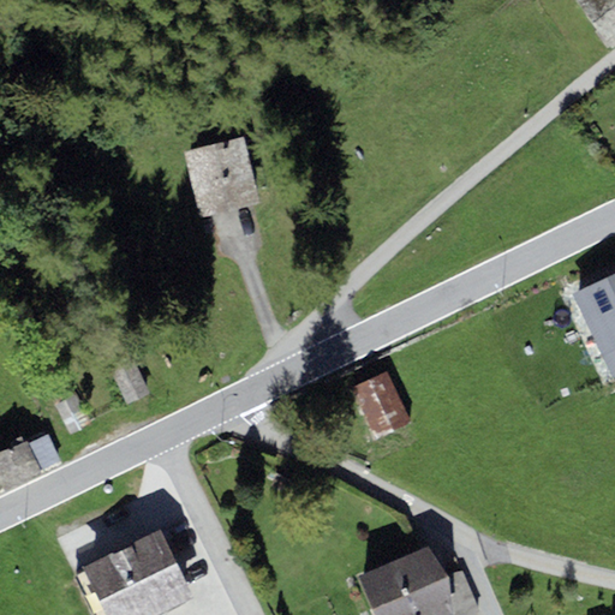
[(614,0),(575,0),(575,1),(609,51),(614,45),(614,0)]
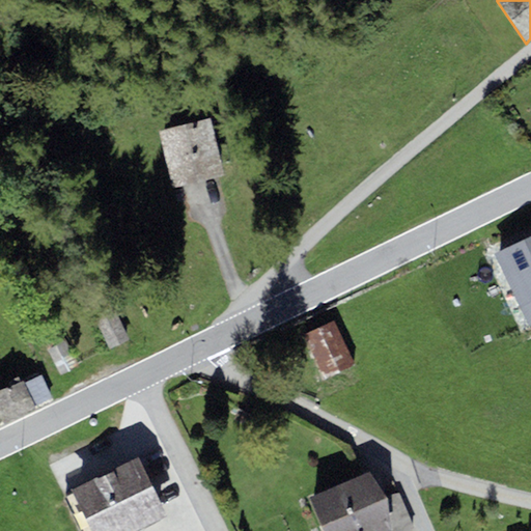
[(224,176),(210,120),(158,133),(172,190),(224,176)]
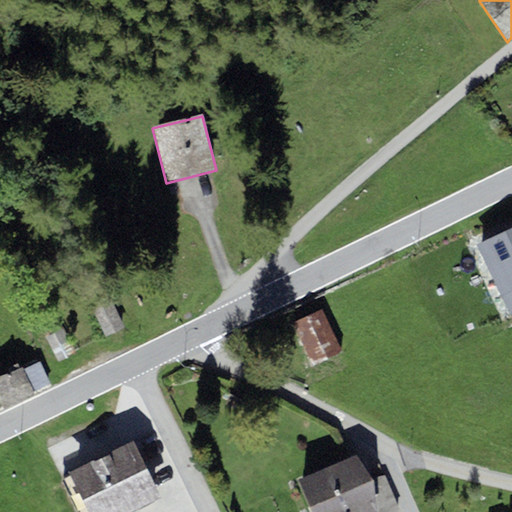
[(511,225),(475,243),(492,279),(511,270),(511,225)]
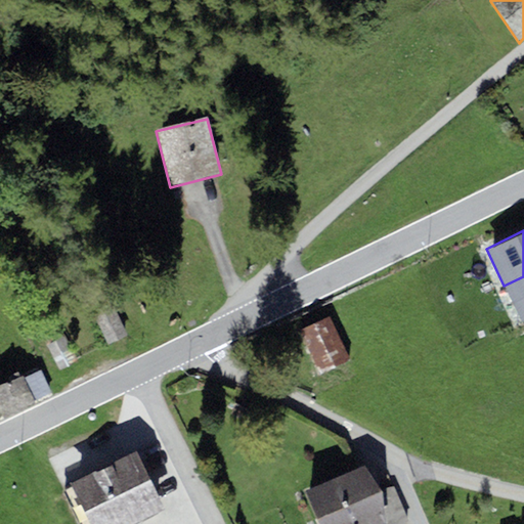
[(523,276),(504,286),(522,323),(523,322),(523,276)]
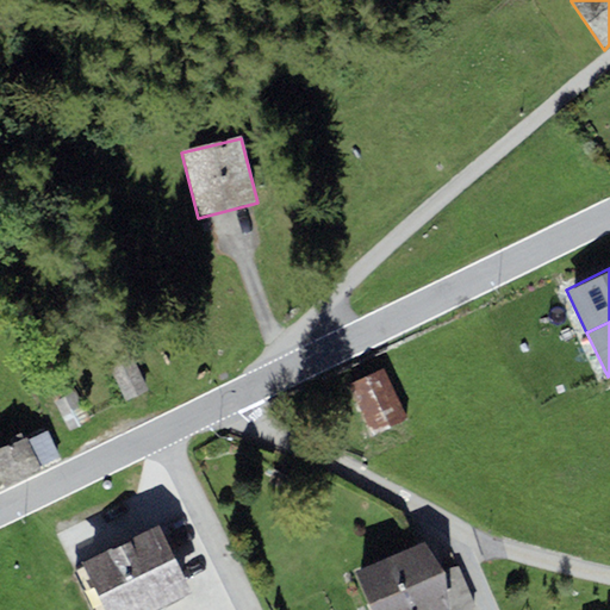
[(126,402),(149,391),(134,360),(111,371),(126,402)]
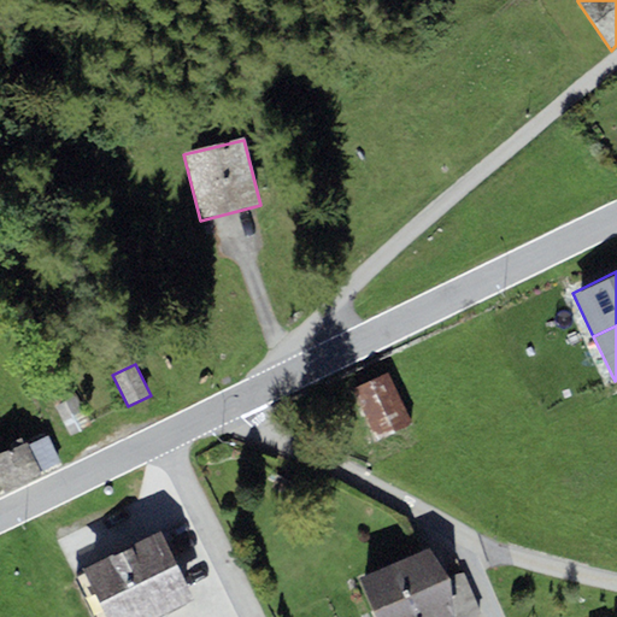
[(411,424),(387,374),(352,392),(376,441),(411,424)]
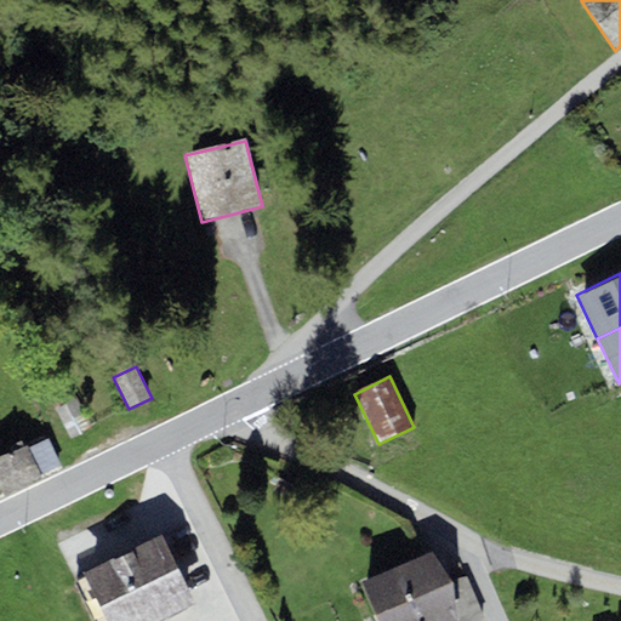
[(49,396),(55,408),(73,399),(67,386),(49,396)]
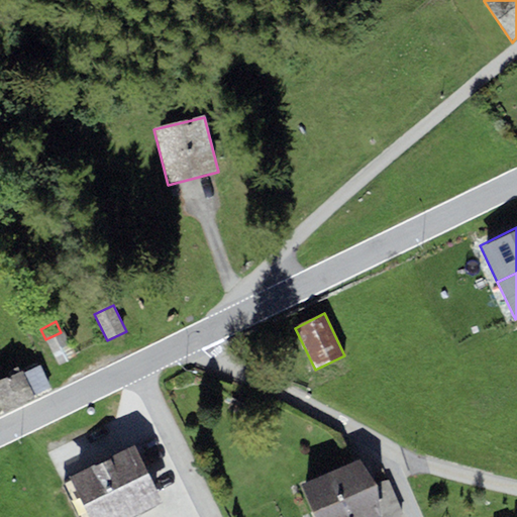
[(59,366),(77,357),(64,330),(61,332),(45,339),(59,366)]
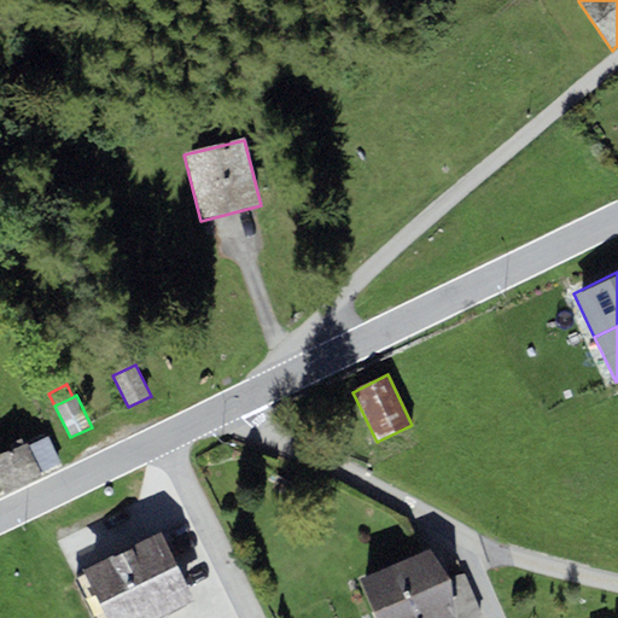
[(48,437),(28,447),(40,472),(60,462),(48,437)]
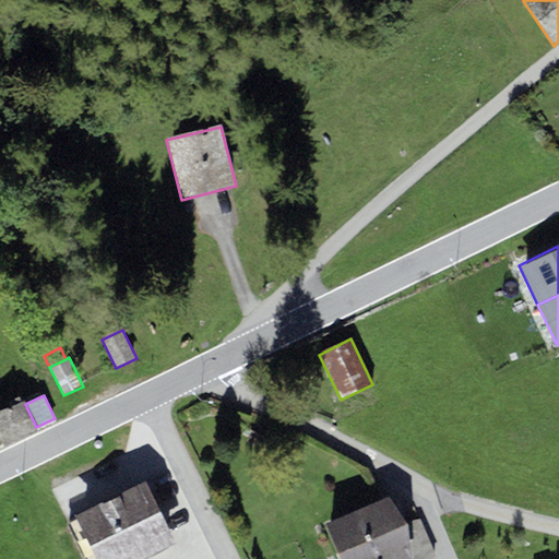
[(0,411),(0,438),(4,448),(38,432),(36,427),(25,404),(24,402),(0,411)]
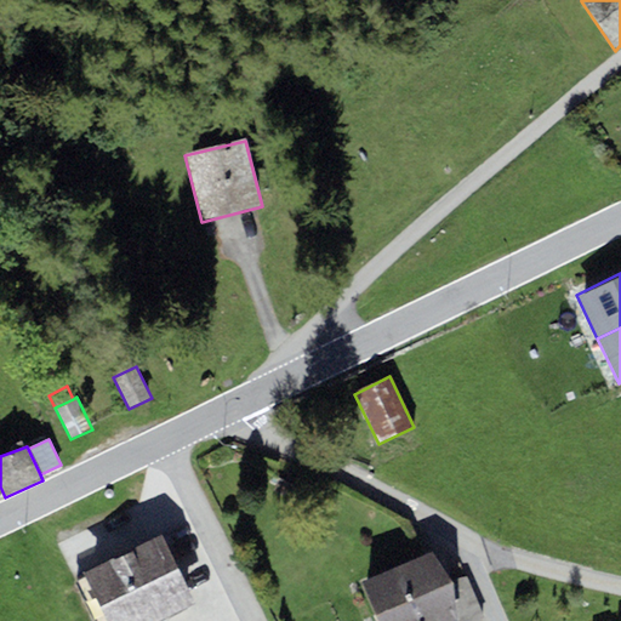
[(160,620),(195,604),(160,535),(121,554),(154,620),(160,620)]
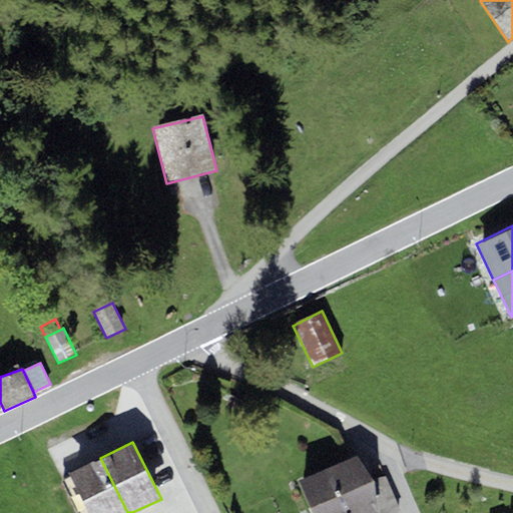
[(357,456),(299,481),(315,512),(376,512),(378,512),(357,456)]
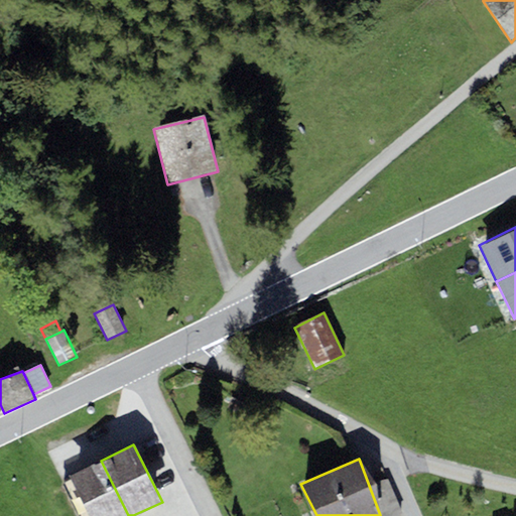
[(128,515),(101,461),(69,477),(88,515),(128,515)]
